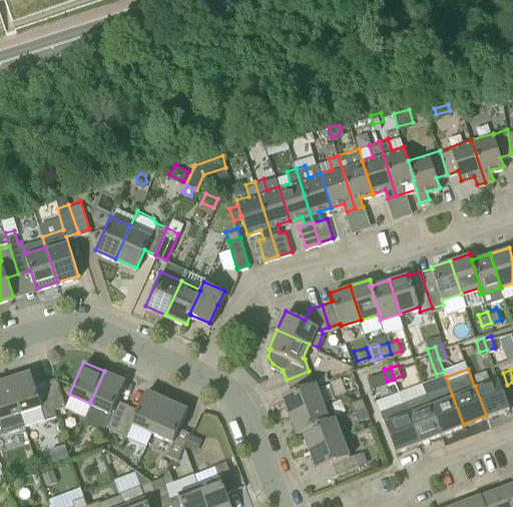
[(54,406),(47,386),(36,389),(30,371),(9,378),(19,411),(40,404),(44,417),(56,413),(54,406)]
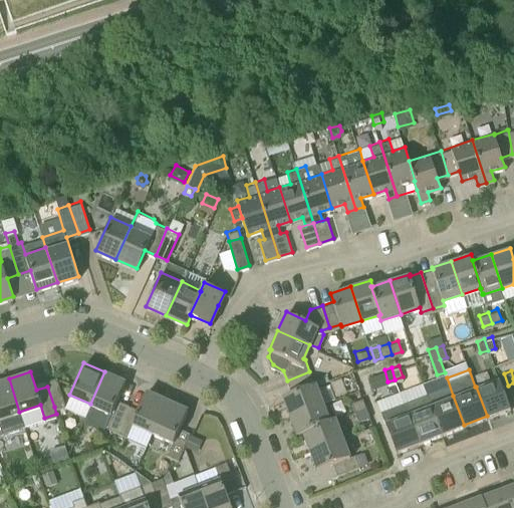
[(115,430),(127,404),(117,399),(125,381),(104,371),(90,404),(109,413),(104,425),(115,430)]
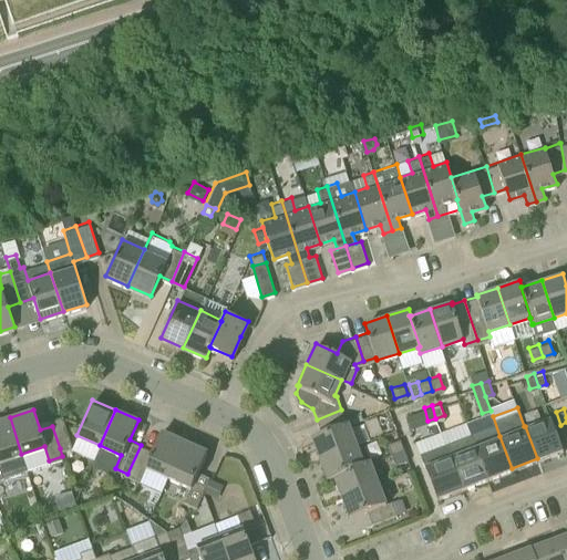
[(320,456),(357,442),(349,421),(346,422),(341,410),(317,420),(321,432),(311,435),(320,456)]
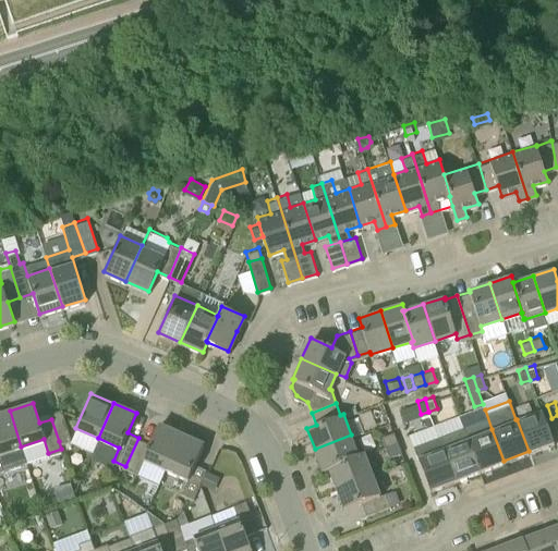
[(59,441),(71,438),(61,408),(49,412),(51,419),(59,441)]
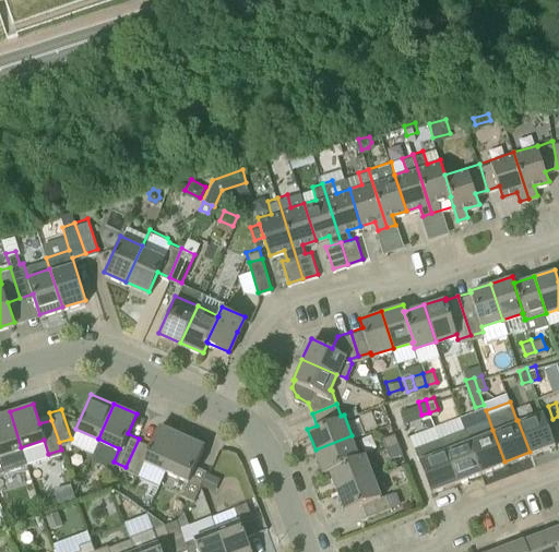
[(555,442),(543,410),(518,420),(530,452),(555,442)]
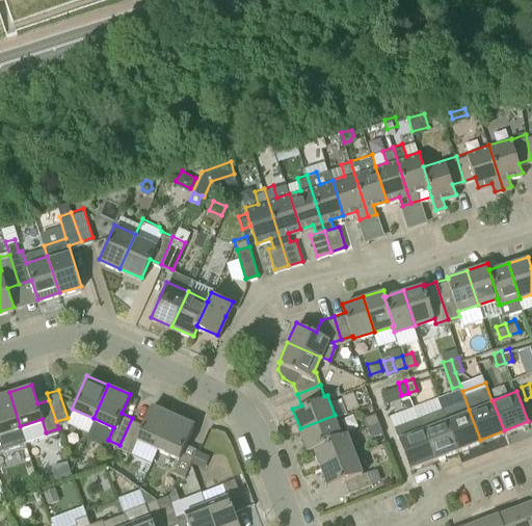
[(0,438),(0,431),(20,426),(9,392),(0,394),(0,446),(2,446),(0,438)]
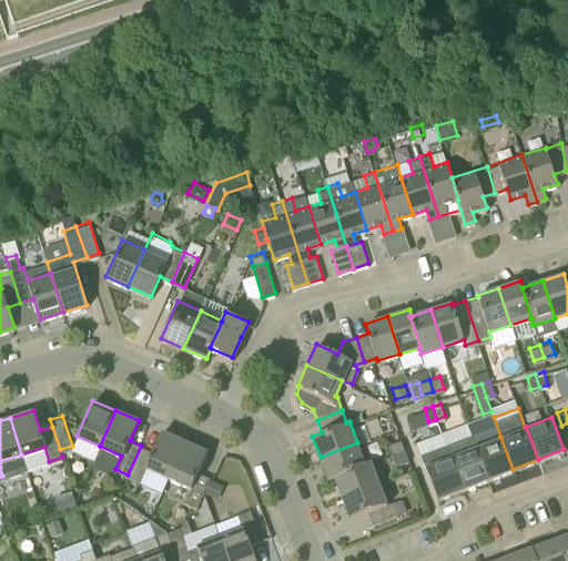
[(145,467),(169,477),(184,441),(161,430),(152,450),(141,446),(128,475),(139,480),(145,467)]
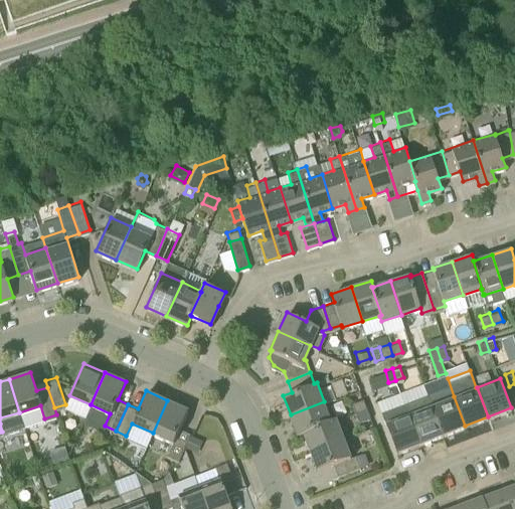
[(355,410),(366,406),(363,396),(352,401),(355,410)]
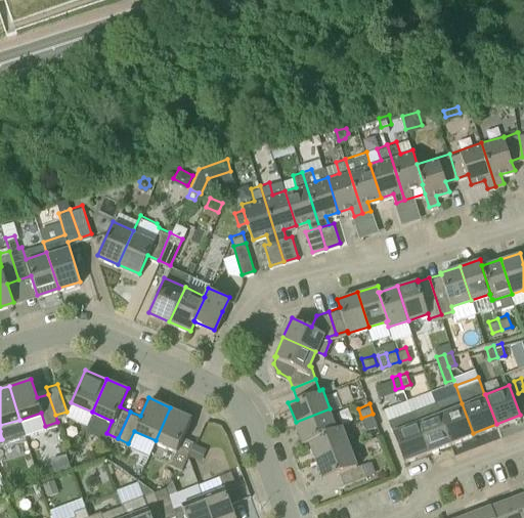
[(450,441),(473,433),(462,403),(439,412),(440,413),(439,413),(450,441)]
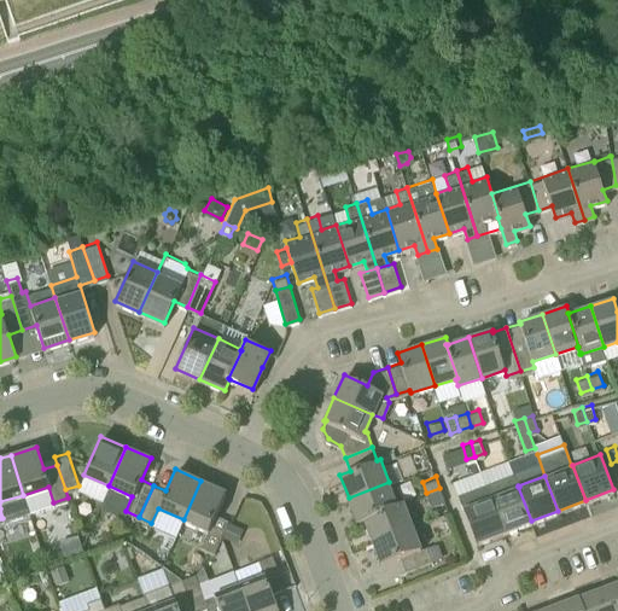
[(214,551),(219,541),(228,519),(216,513),(226,492),(200,481),(184,519),(207,530),(200,545),(214,551)]
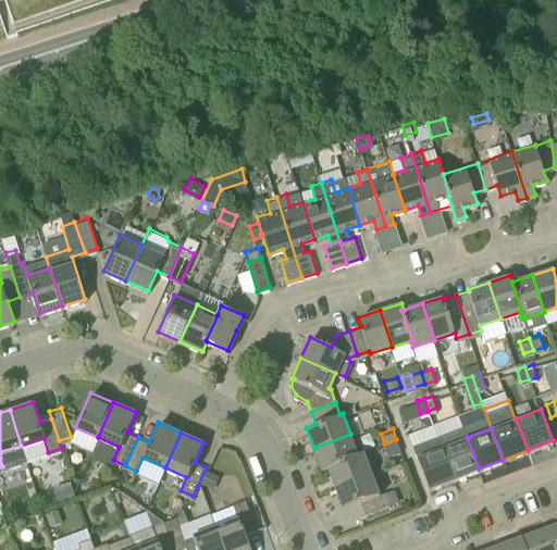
[(329,467),(327,466),(358,454),(358,452),(350,434),(314,448),(322,470),(329,467)]
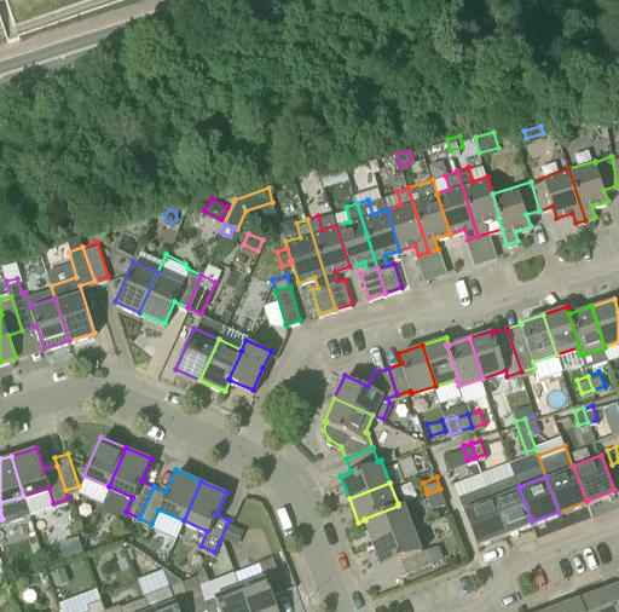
[(505,532),(532,521),(519,488),(520,488),(519,486),(492,497),(505,532)]
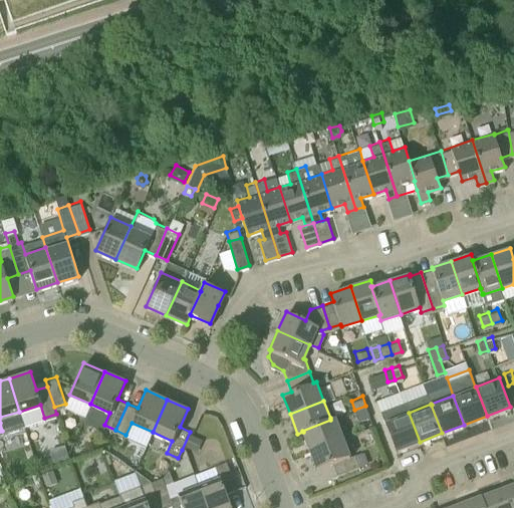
[(365,406),(354,410),(358,420),(369,415),(365,406)]
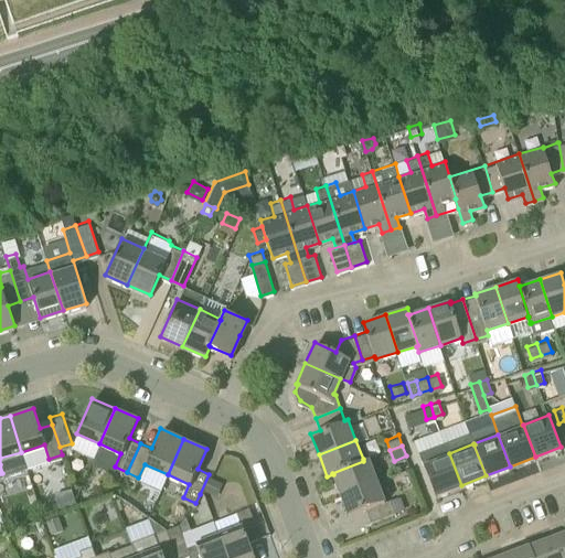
[(435,495),(461,485),(449,453),(423,463),(435,495)]
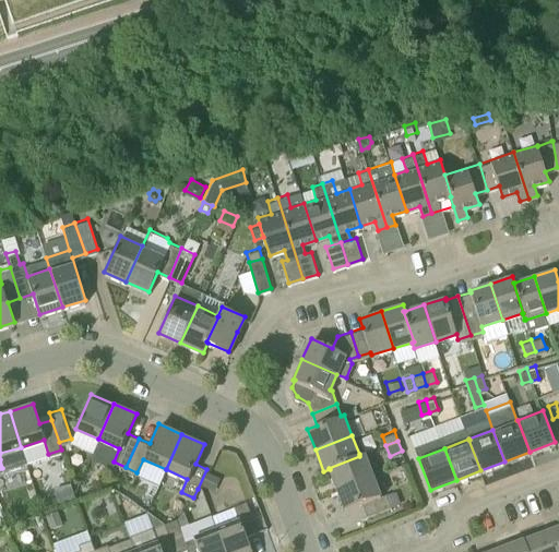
[(330,469),(336,488),(372,474),(365,452),(359,454),(359,456),(329,468),(330,469)]
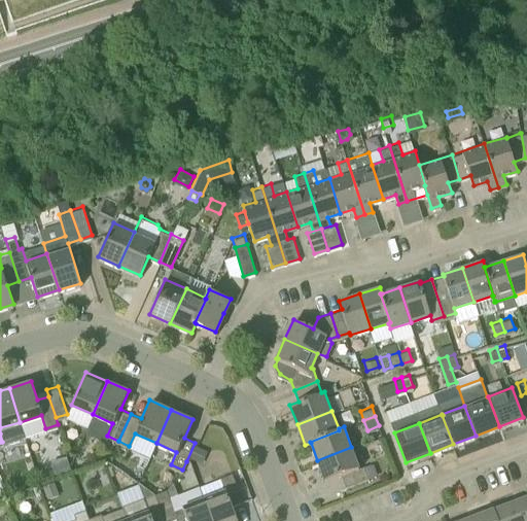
[(190,455),(201,459),(206,447),(196,443),(190,455)]
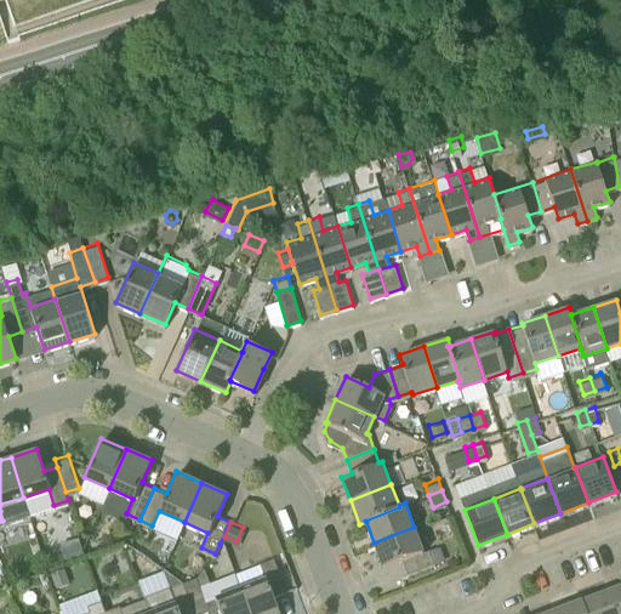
[(434,562),(429,547),(422,550),(414,527),(374,543),(383,566),(402,558),(408,572),(434,562)]
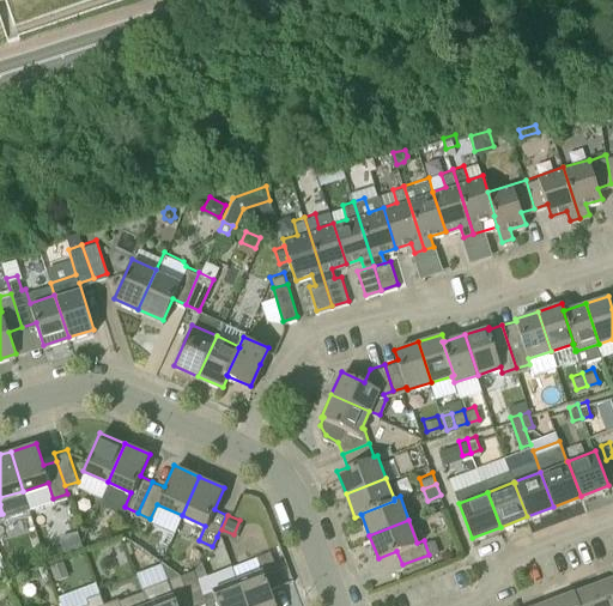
[(67,540),(70,549),(82,545),(78,532),(71,533),(67,540)]
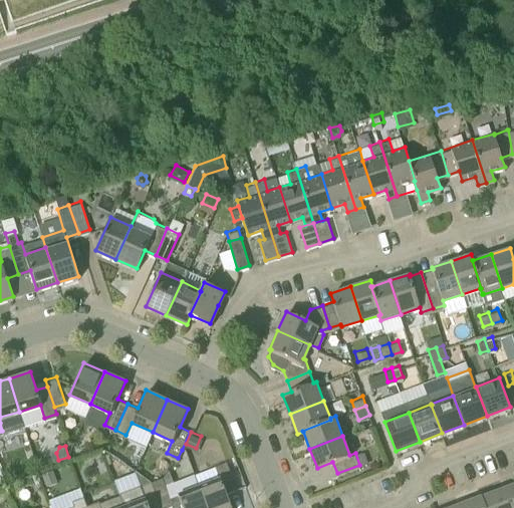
[(121,467),(125,461),(117,456),(111,464),(116,468),(121,467)]
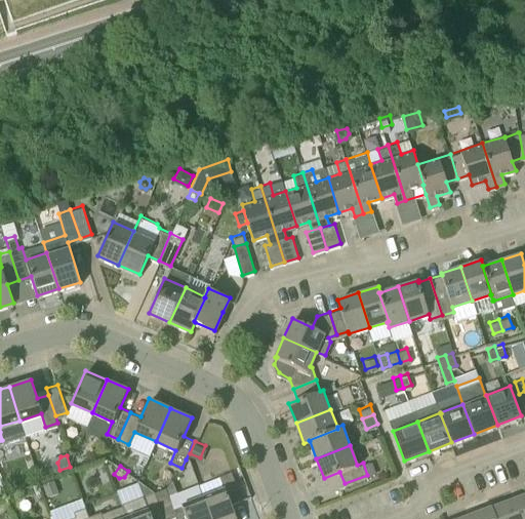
[(203,495),(212,518),(237,518),(231,503),(242,498),(231,471),(219,475),(224,487),(203,495)]
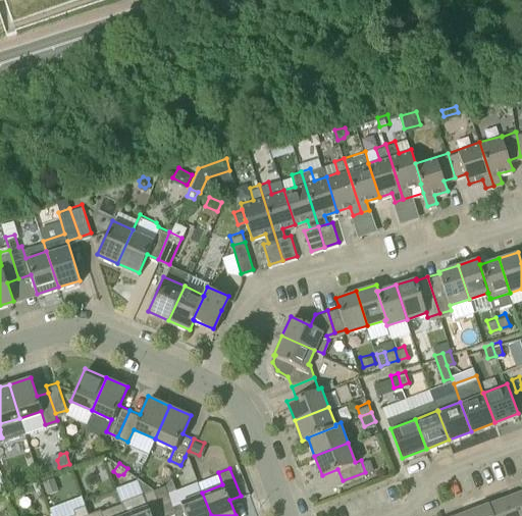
[(53,475),(44,479),(49,491),(58,487),(53,475)]
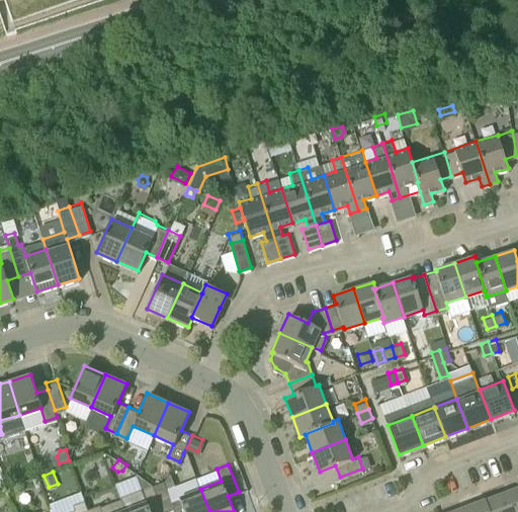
[(169,473),(164,480),(167,488),(176,484),(171,472),(169,473)]
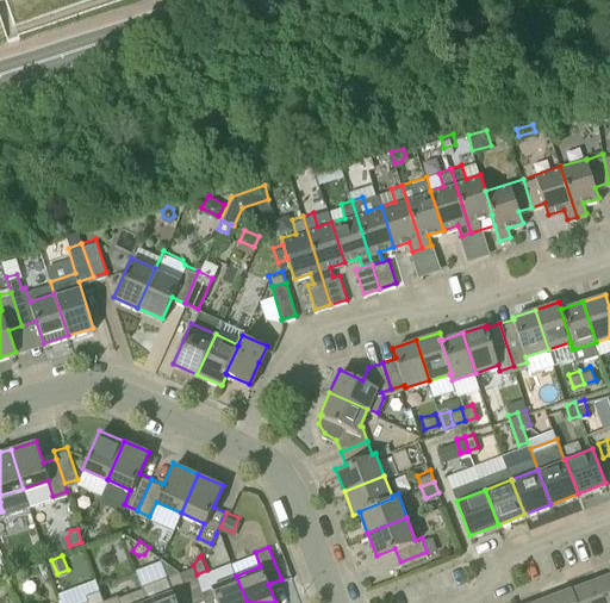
[(179,570),(192,602),(205,598),(197,574),(193,565),(179,570)]
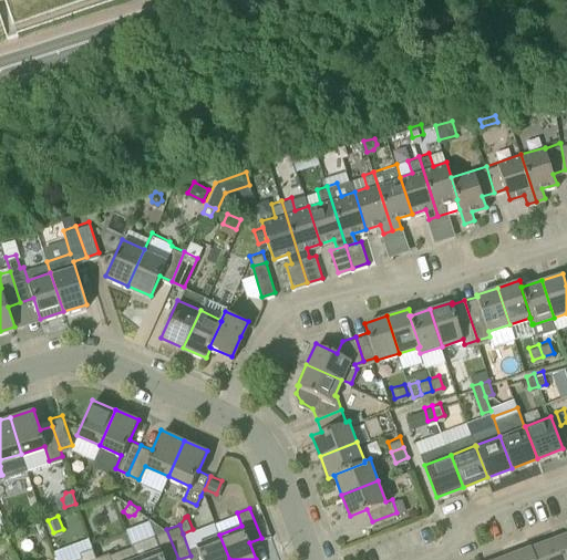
[(132,543),(137,559),(177,559),(178,559),(166,529),(131,542),(132,543)]
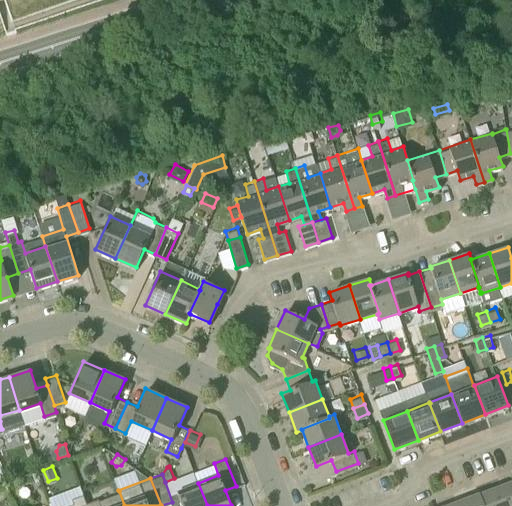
[(509,505),(511,505),(511,481),(502,485),(509,505)]
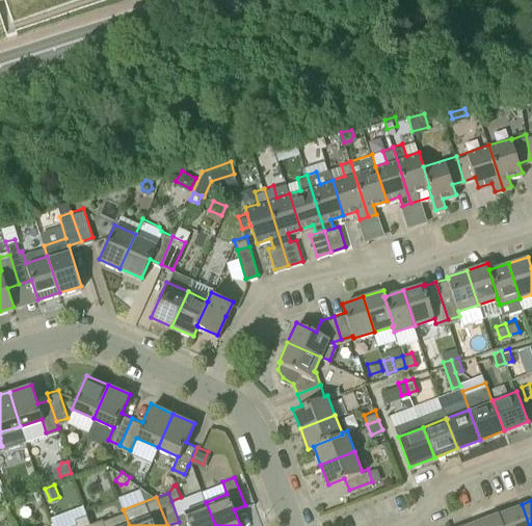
[(189,525),(215,525),(206,502),(184,510),(190,525),(189,525)]
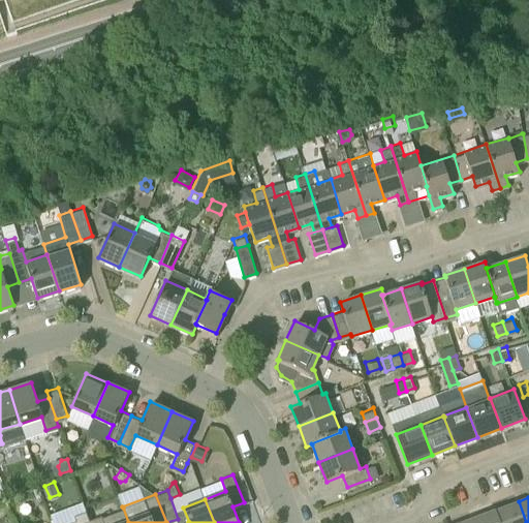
[(495,511),(499,522),(526,522),(519,501),(495,511)]
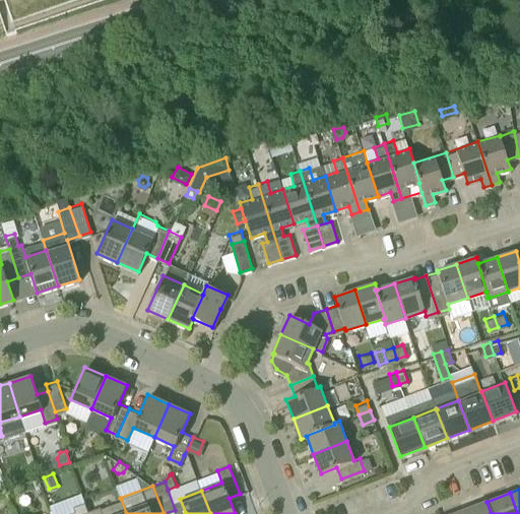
[(126,513),(121,499),(100,507),(99,505),(87,509),(89,513),(126,513)]
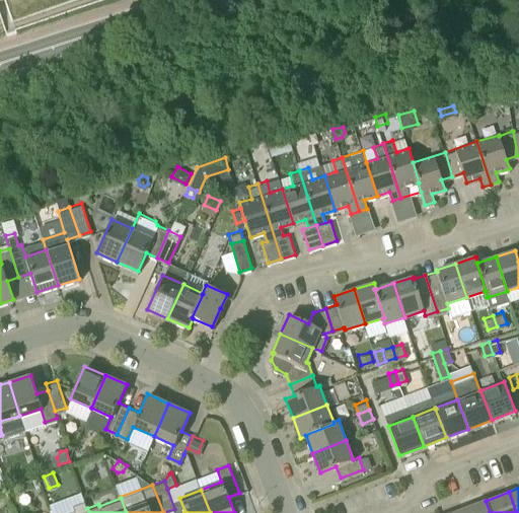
[(89,512),(87,508),(87,509),(84,500),(72,504),(74,509),(63,512),(89,512)]
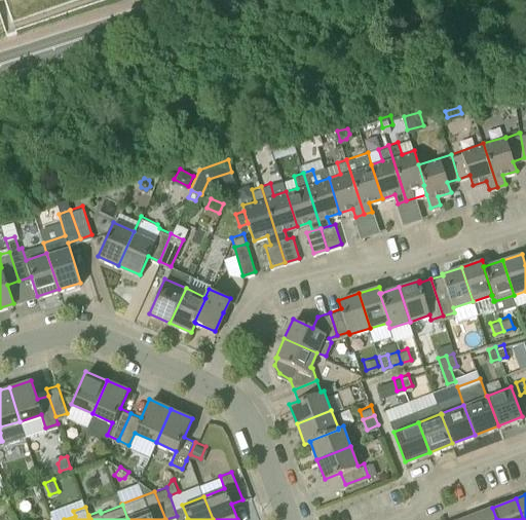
[(496,519),(492,508),(468,516),(470,519),(496,519)]
